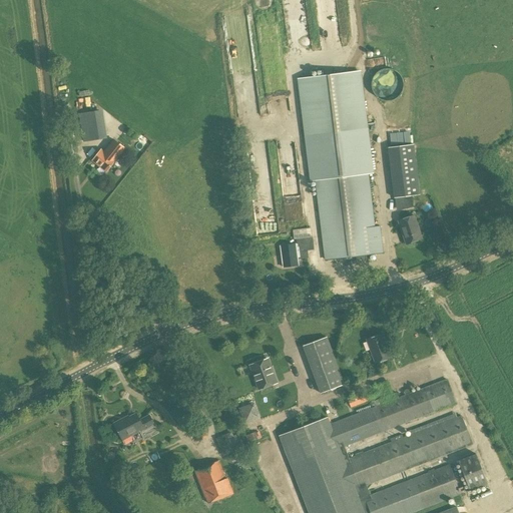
[(384,100),(387,100),(389,100),(392,100),(394,99),(397,97),(399,95),(400,93),(402,91),(402,88),(403,86),(403,83),(402,80),(401,78),(400,76),(398,74),(396,72),(394,70),(392,69),(389,69),(387,69),(384,69),(381,70),(379,71),(377,72),(375,74),(373,76),(372,79),(371,81),(371,84),(371,86),(372,89),(373,92),(374,94),(376,96),(377,97),(379,98),(382,99),(384,100)]
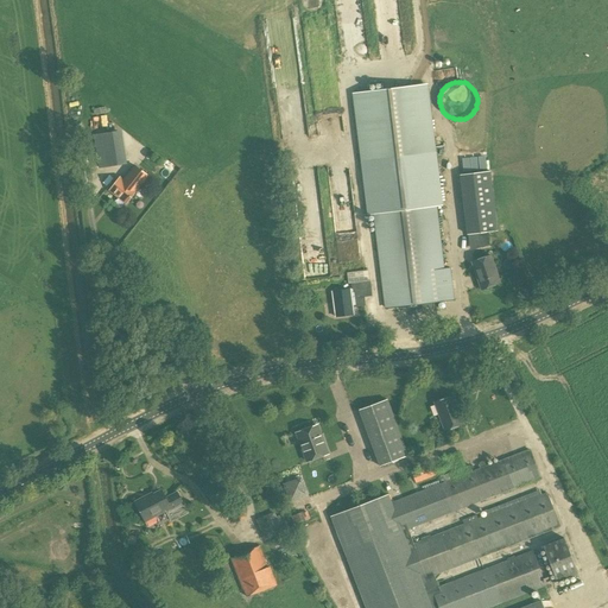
[(99,168),(127,164),(122,131),(93,134),(99,168)]
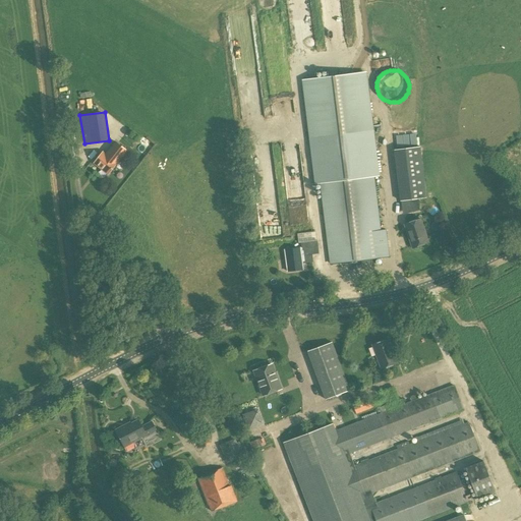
[(150,139),(142,148),(149,153),(156,145),(150,139)]
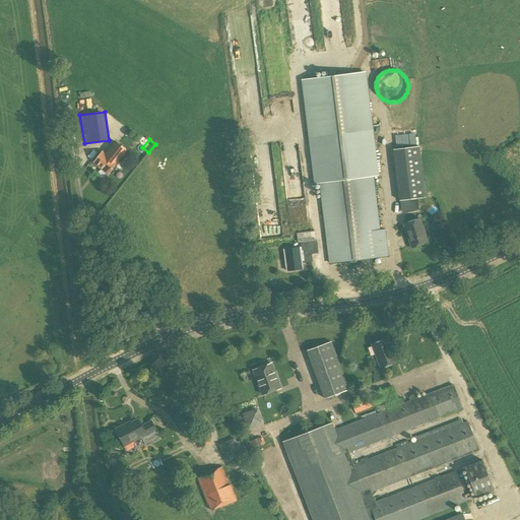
[(117,163),(127,150),(115,141),(106,154),(103,152),(93,164),(108,174),(116,163),(117,163)]
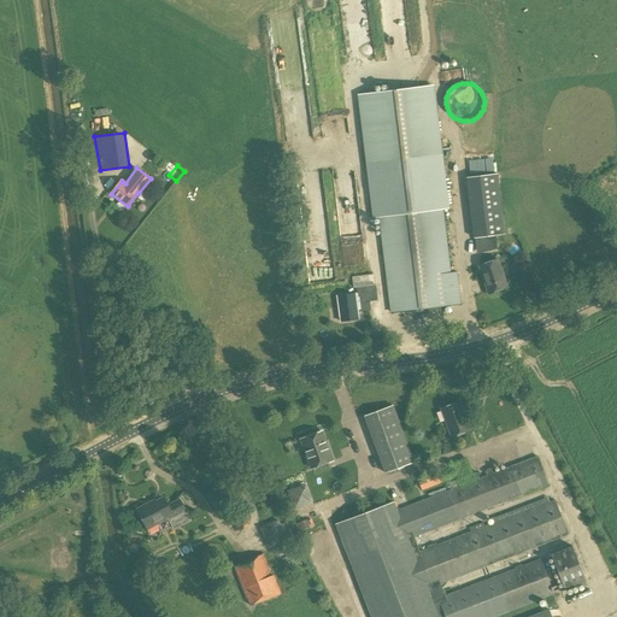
[(442,168),(371,176),(376,216),(378,216),(391,313),(460,305),(458,282),(452,283),(442,207),(447,207),(442,168)]
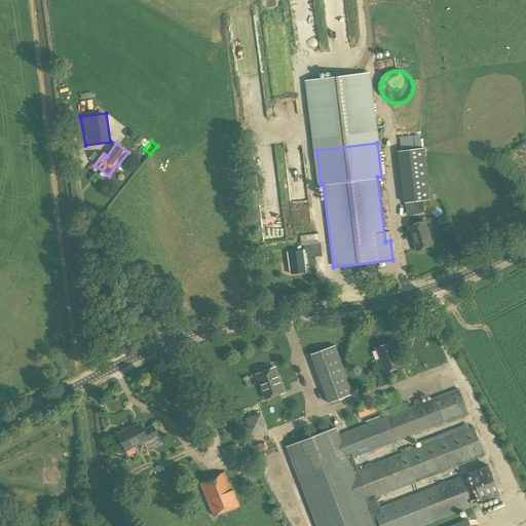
[(405,202),(430,199),(429,189),(404,192),(405,202)]
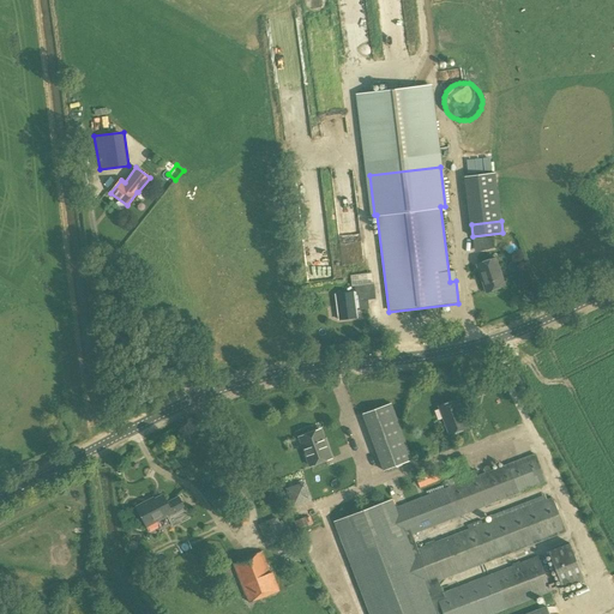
[(488,234),(473,236),(474,250),(491,247),(488,234)]
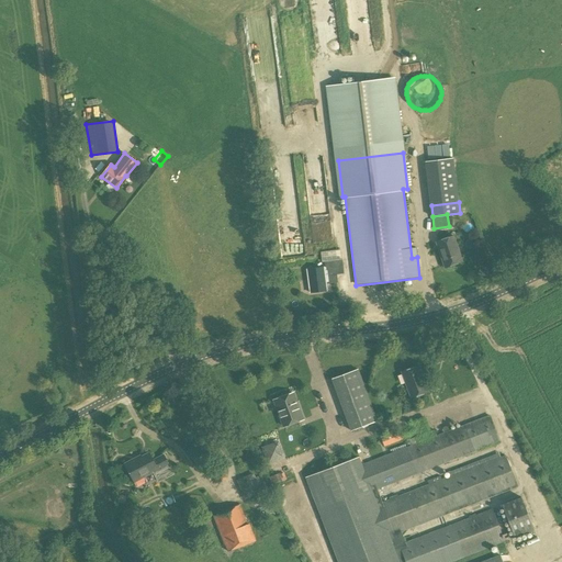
[(445,268),(462,261),(453,236),(436,242),(445,268)]
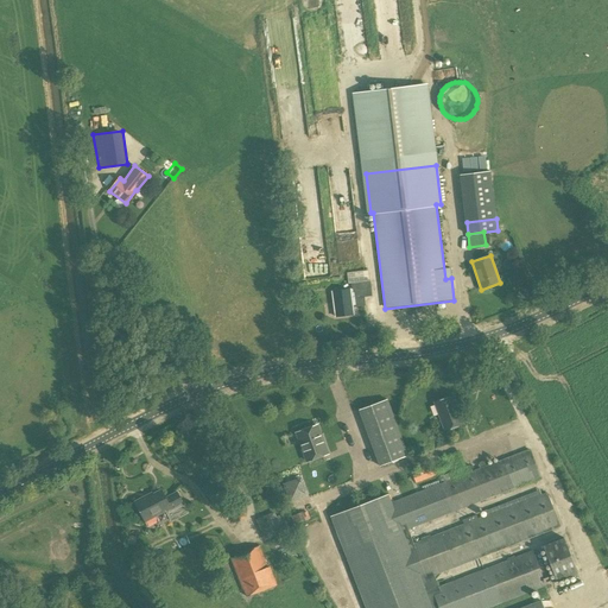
[(360,298),(348,299),(349,311),(361,310),(360,298)]
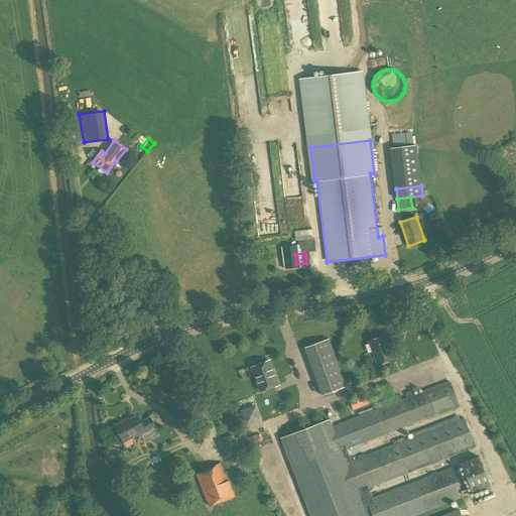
[(279,277),(293,275),(291,254),(276,256),(279,277)]
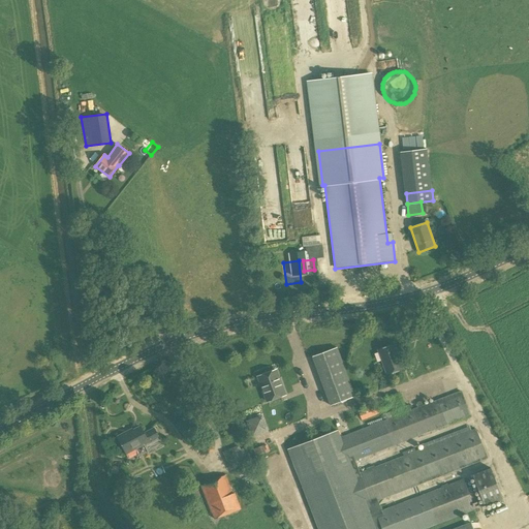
[(386,374),(403,369),(394,344),(378,350),(386,374)]
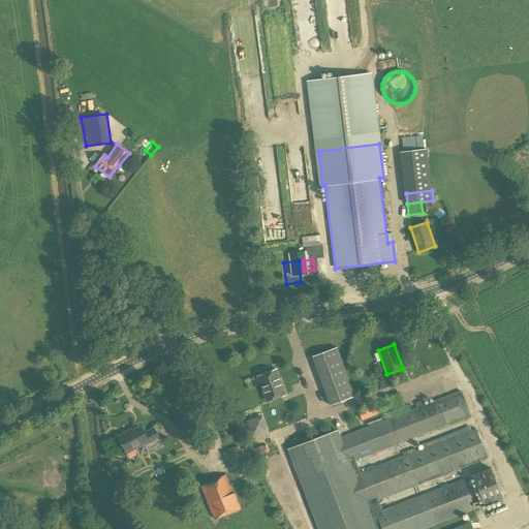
[(330,405),(354,397),(336,347),(312,355),(330,405)]
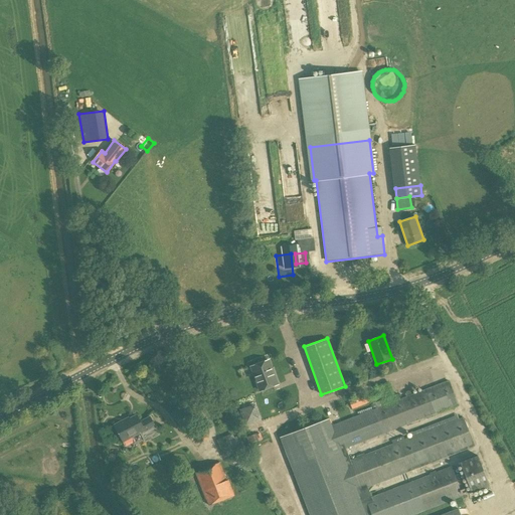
[(260,390),(277,384),(268,360),(250,366),(260,390)]
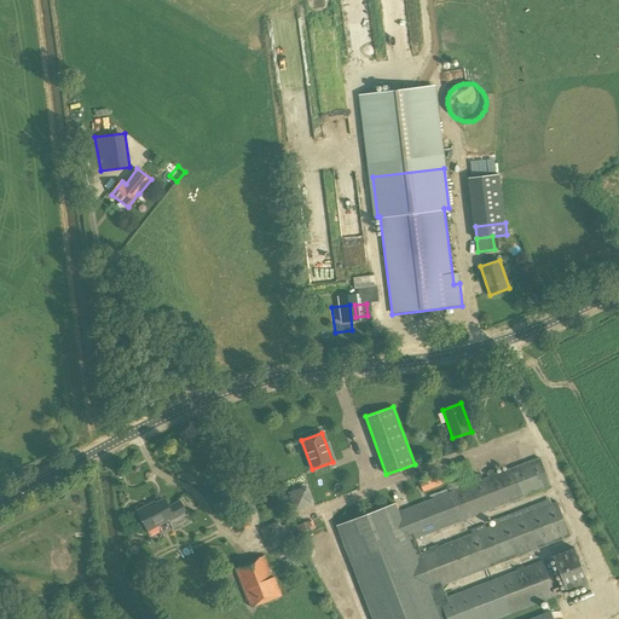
[(395,503),(336,525),(343,542),(371,618),(554,618),(551,611),(527,618),(496,618),(510,614),(556,596),(542,561),(524,567),(524,566),(516,568),(516,570),(496,578),(446,597),(443,585),(555,542),(570,537),(556,501),(449,542),(438,547),(438,545),(428,549),(428,550),(420,554),(416,542),(415,539),(426,534),(550,486),(539,457),(480,480),(478,474),(474,475),(458,481),(450,484),(453,491),(415,505),(398,512),(395,503)]
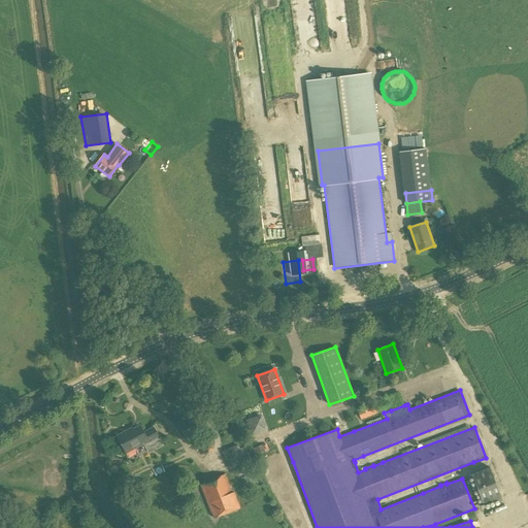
[(390,408),(386,397),(357,408),(358,411),(361,420),(390,408)]
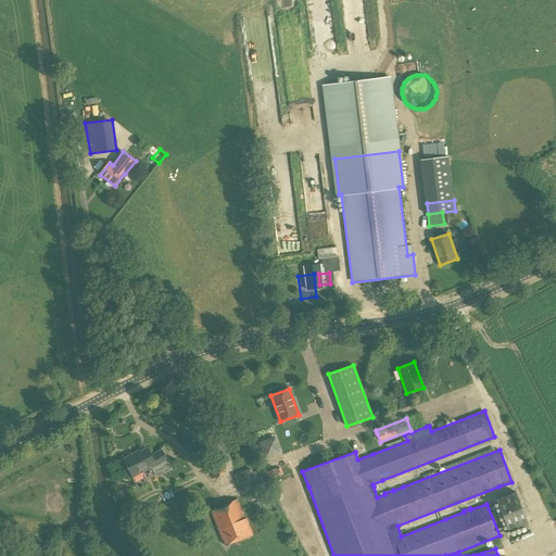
[(267,454),(277,451),(281,449),(278,439),(277,438),(263,442),(267,454)]
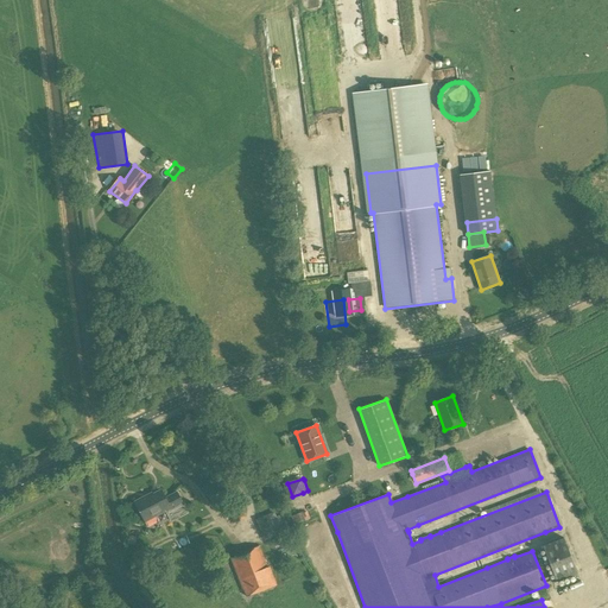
[(165,498),(162,491),(147,498),(146,495),(134,501),(145,521),(165,511),(171,521),(188,513),(176,492),(165,498)]
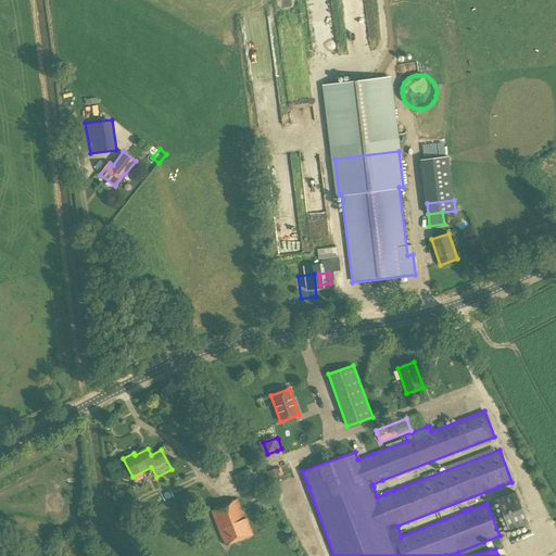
[(256,490),(260,488),(260,487),(261,487),(255,472),(239,479),(244,493),(256,488),(256,490)]
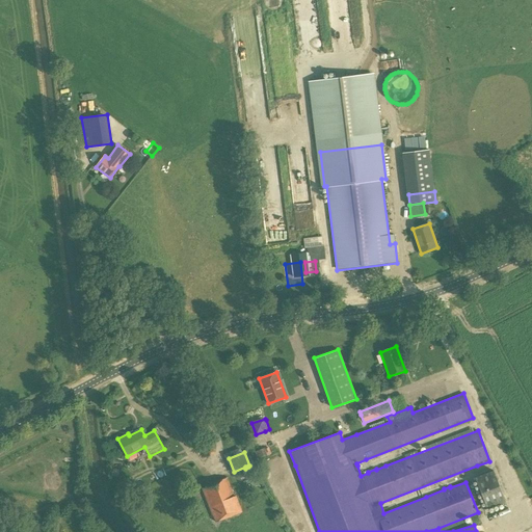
[(487,509),(505,502),(494,471),(475,478),(487,509)]
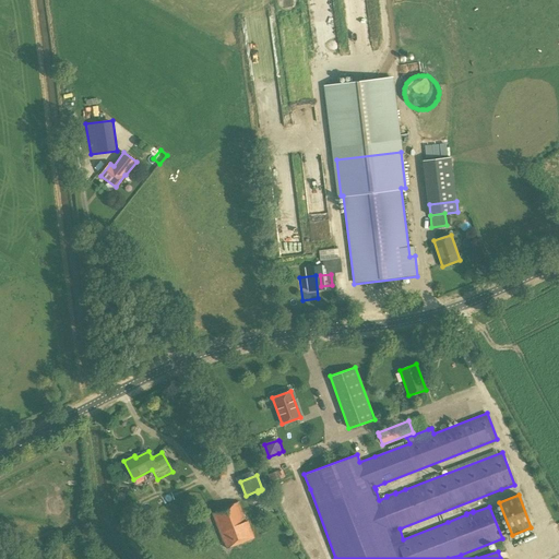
[(247,522),(239,502),(212,513),(226,548),(254,537),(248,521),(247,522)]
